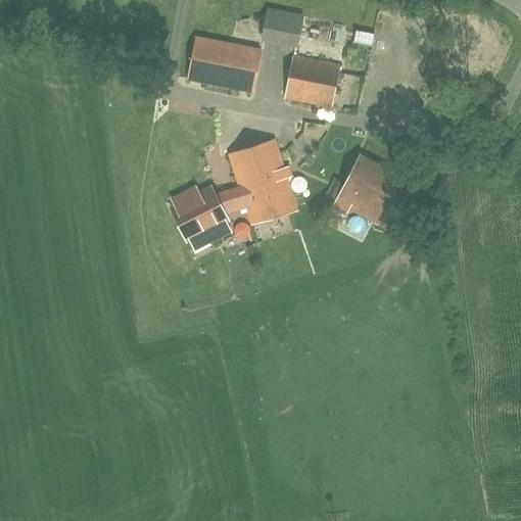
[(266,9),(261,33),(297,40),(301,15),(266,9)]
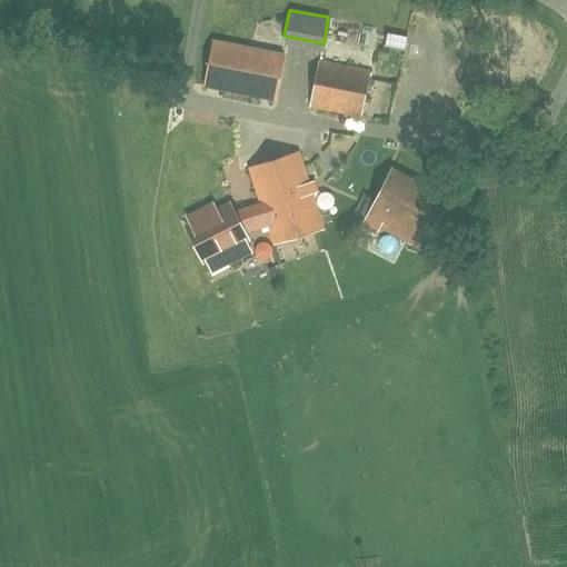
[(256,36),(279,41),(284,20),(260,16),(256,36)]
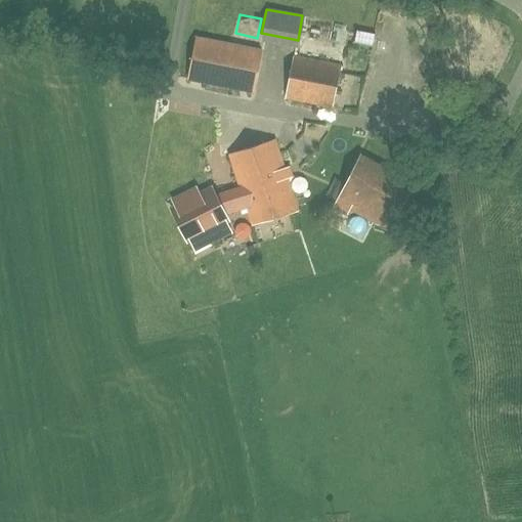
[(349,27),(348,37),(373,37),(373,28),(349,27)]
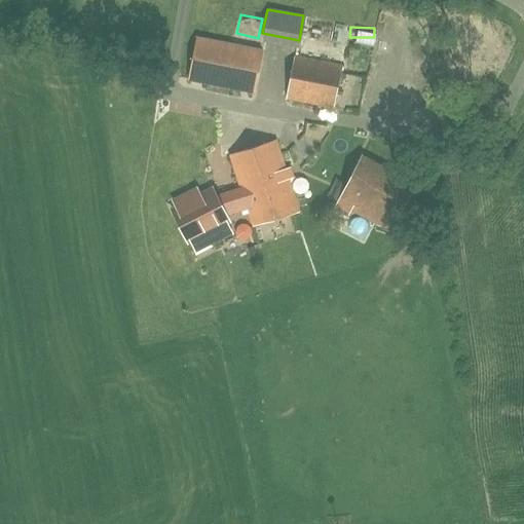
[(195,37),(187,77),(253,90),(261,49),(195,37)]
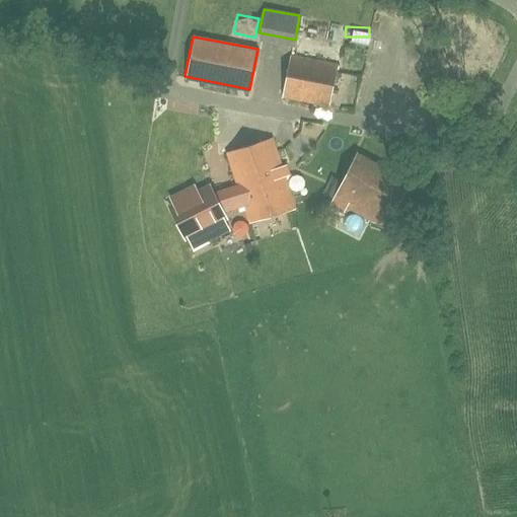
[(289,55),(281,96),(327,104),(336,63),(289,55)]
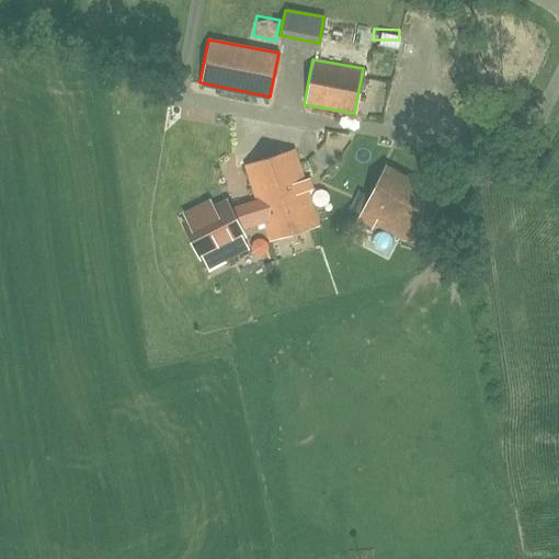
[(220,259),(248,244),(238,227),(261,219),(267,240),(317,224),(293,149),(244,164),(255,201),(229,209),(225,201),(203,212),(200,205),(183,213),(186,220),(182,223),(198,255),(215,248),(220,259)]
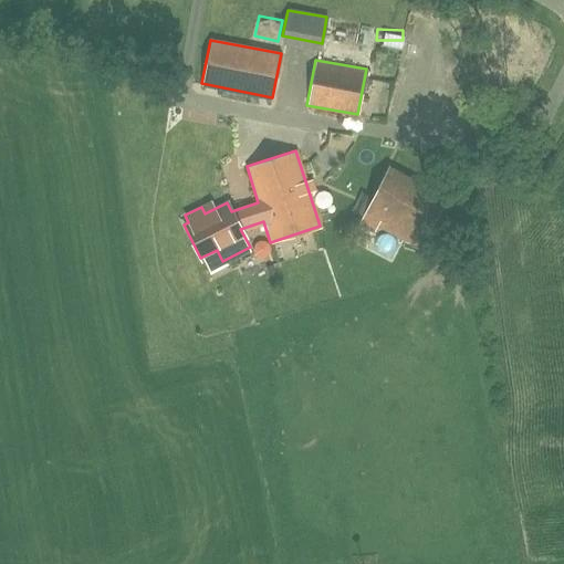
[(419,248),(447,196),(388,166),(362,219),(419,248)]
